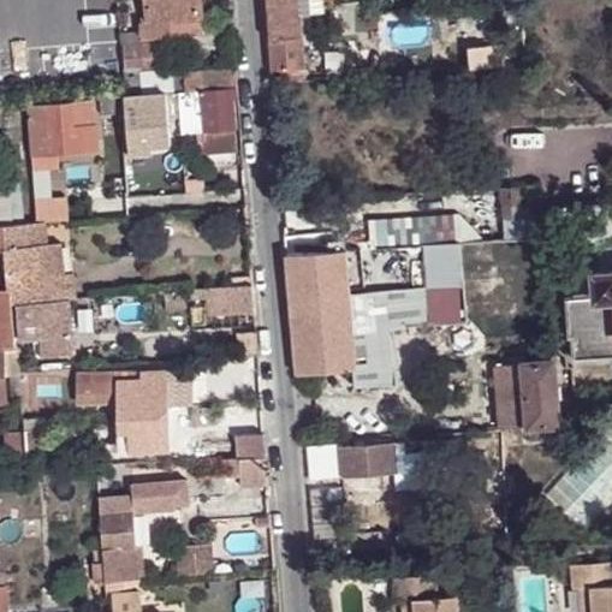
[(144,0),(146,16),(146,17),(154,16),(198,13),(197,0),(144,0)]
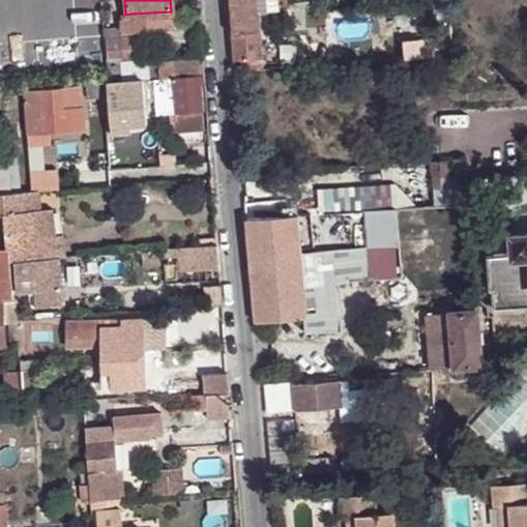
[(228,0),(233,61),(261,59),(258,12),(256,0),(228,0)]
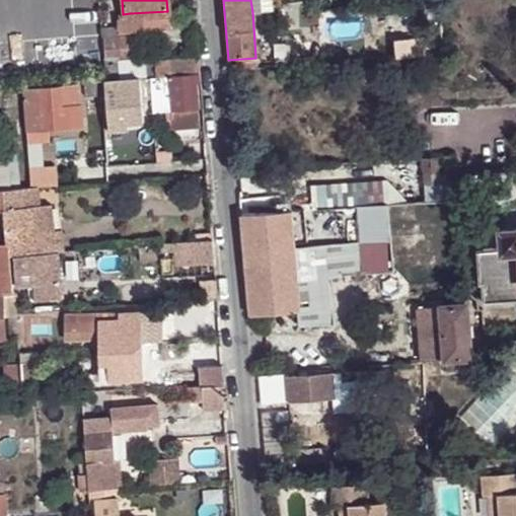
[(271,0),(250,0),(252,12),(272,11),(271,0)]
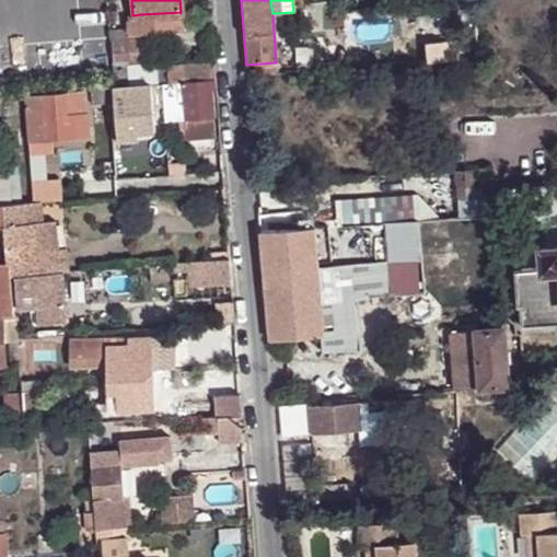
[(181,12),(140,14),(142,28),(182,25),(181,12)]
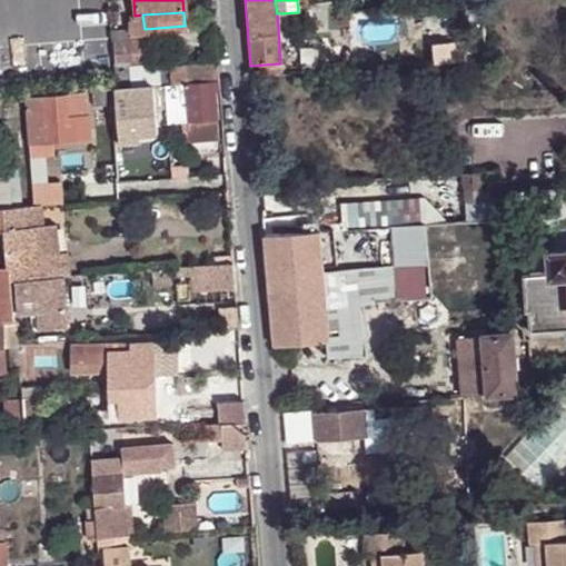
[(128,15),(128,27),(136,29),(145,29),(142,15),(135,16),(135,15),(128,15)]
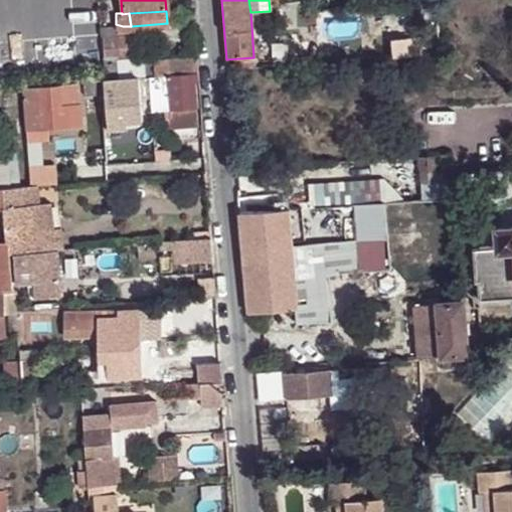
[(104,32),(106,73),(119,72),(118,57),(121,57),(119,35),(119,31),(104,32)]
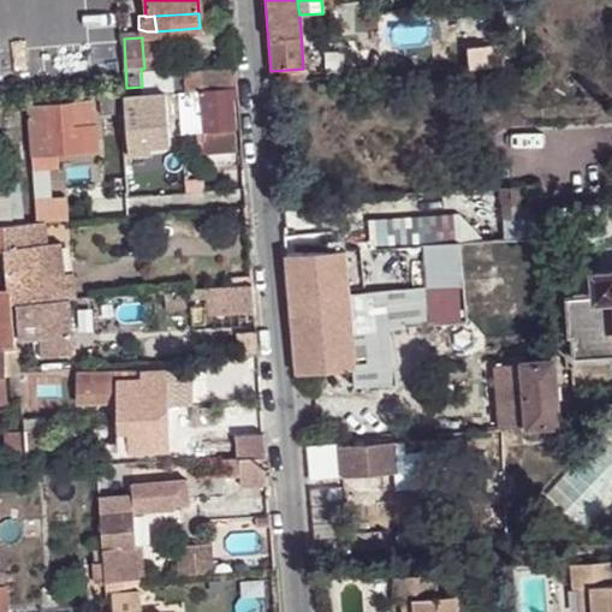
[(142,42),(144,69),(159,67),(158,41),(142,42)]
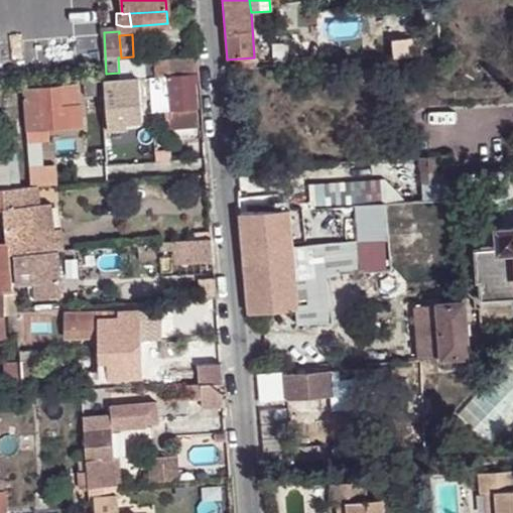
[(392,58),(419,56),(418,37),(391,38),(392,58)]
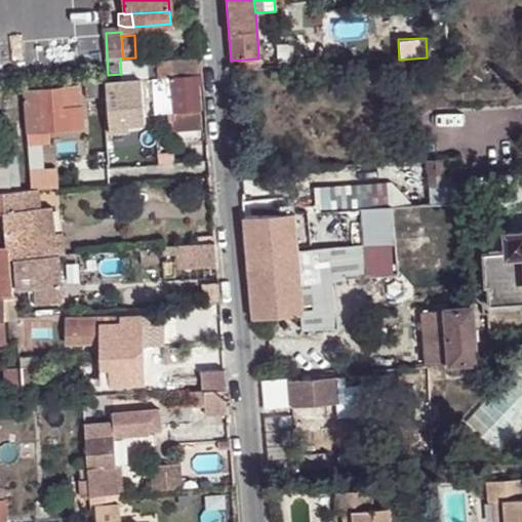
[(200,75),(199,58),(170,62),(170,78),(195,76),(200,75)]
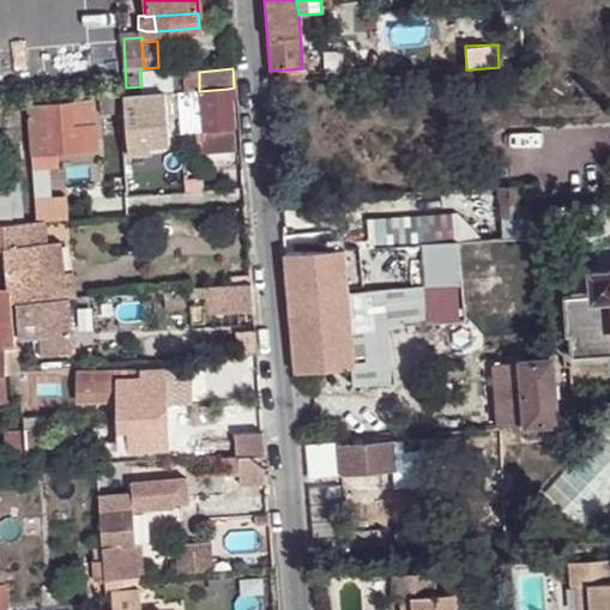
[(143,72),(144,95),(164,94),(176,92),(185,91),(183,76),(174,76),(173,73),(155,74),(155,72),(143,72)]
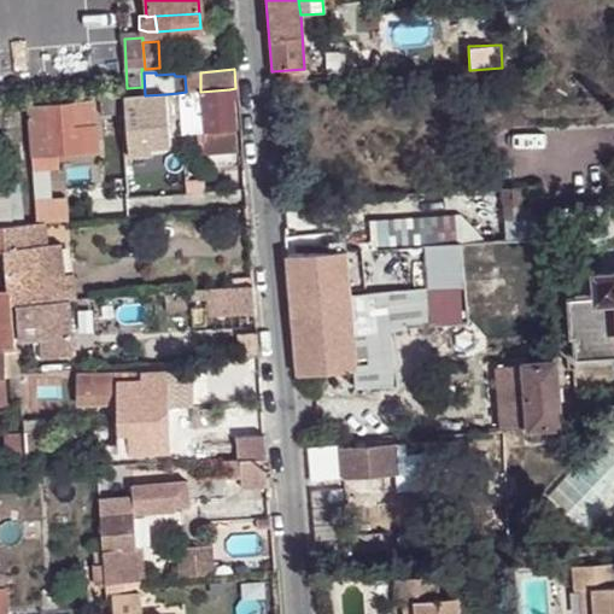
[(199,92),(200,92),(200,72),(185,72),(185,76),(186,92),(199,92)]
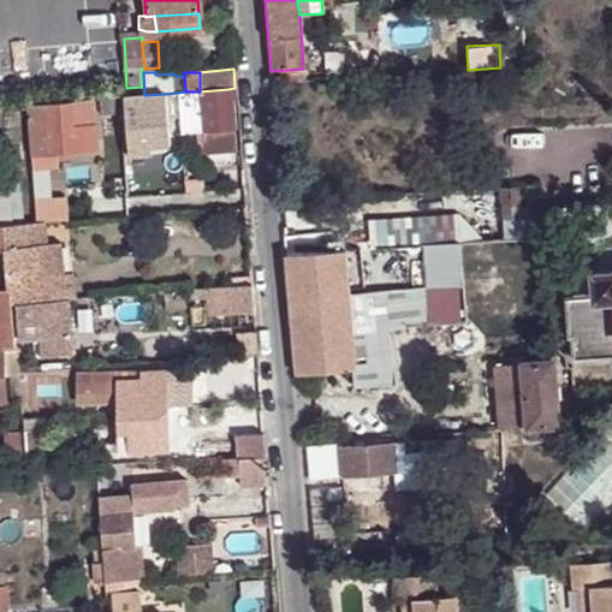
[(200,91),(198,91),(202,132),(198,134),(200,154),(233,152),(229,89),(200,91)]
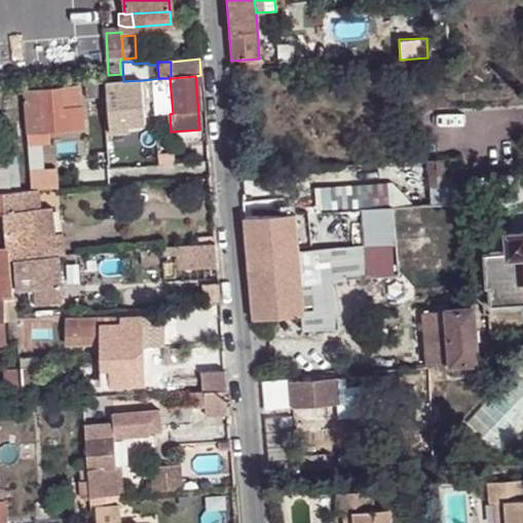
[(170,78),(158,78),(151,79),(153,102),(154,115),(170,114),(173,113),(170,78)]
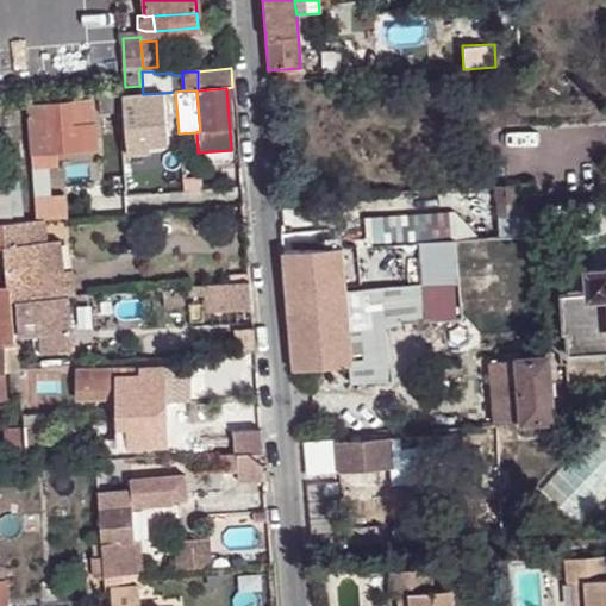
[(167,145),(164,119),(177,118),(175,92),(163,93),(143,94),(122,97),(126,156),(149,155),(148,148),(167,145)]
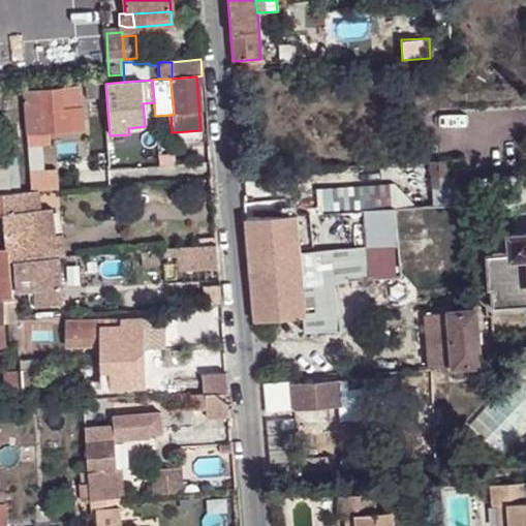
[(70,109),(75,107),(74,86),(61,87),(63,109),(70,109)]
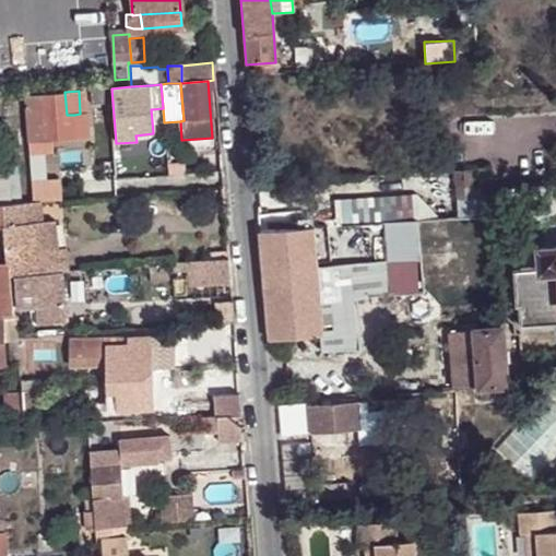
[(26,118),(67,115),(64,92),(25,95),(26,118)]
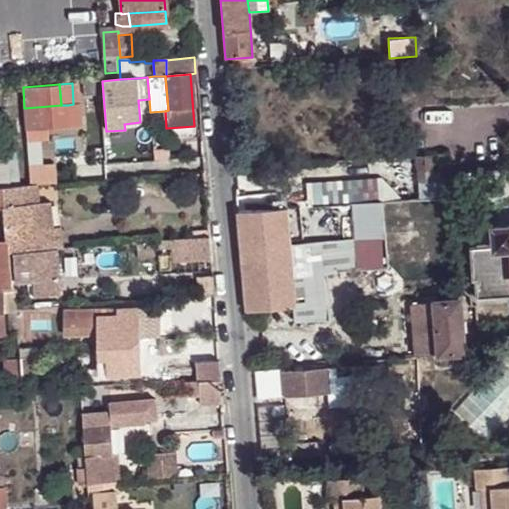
[(68,105),(70,127),(82,126),(79,103),(73,104),(68,105)]
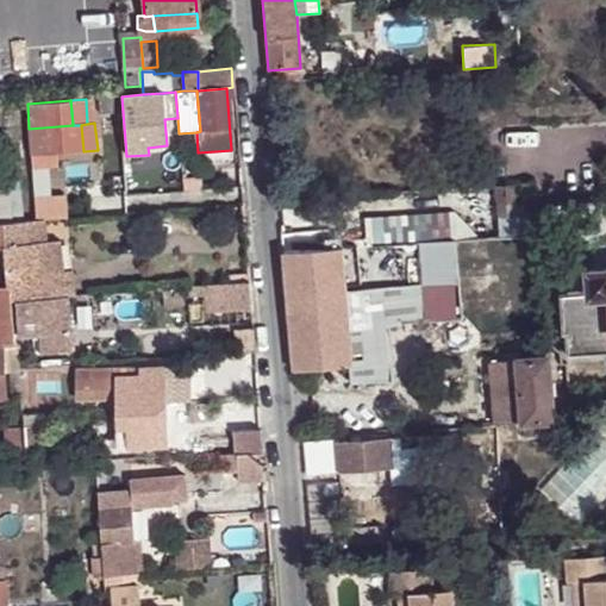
[(83,151),(81,125),(73,125),(29,129),(31,156),(55,154),(83,151)]
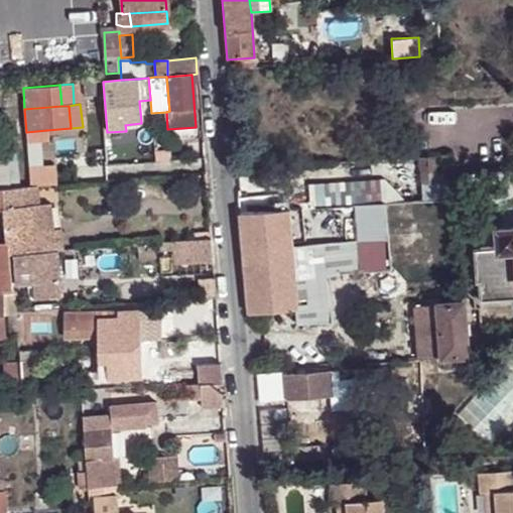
[(46,130),(26,132),(26,142),(47,141),(46,130)]
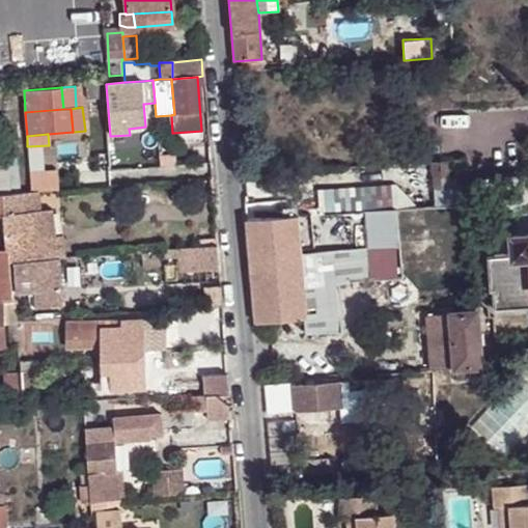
[(0,165),(7,164),(9,195),(20,194),(15,144),(5,146),(5,145),(0,145),(0,165)]
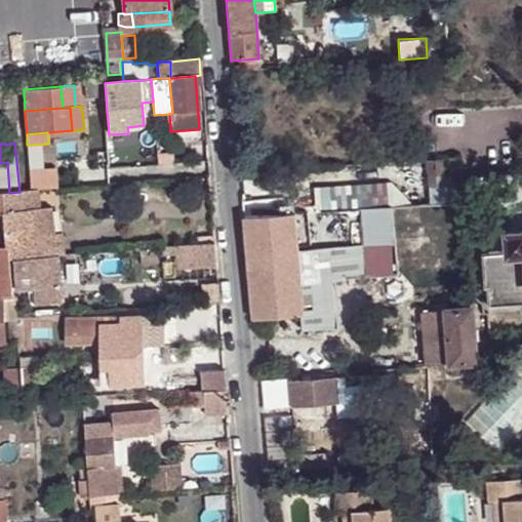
[(173,153),(157,154),(158,165),(174,163),(173,153)]
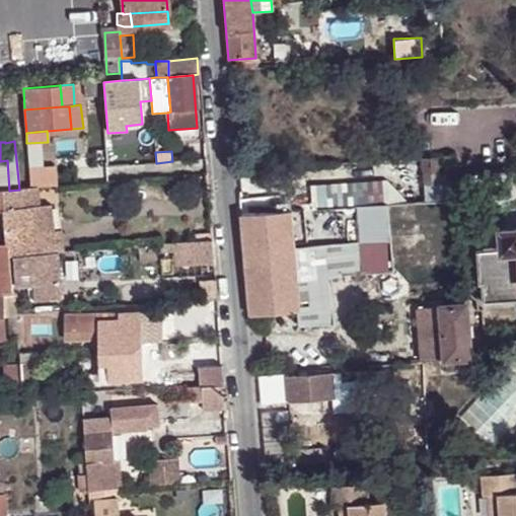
[(440,160),(416,162),(406,164),(406,167),(420,176),(423,201),(427,201),(454,204),(451,177),(450,158),(440,160)]
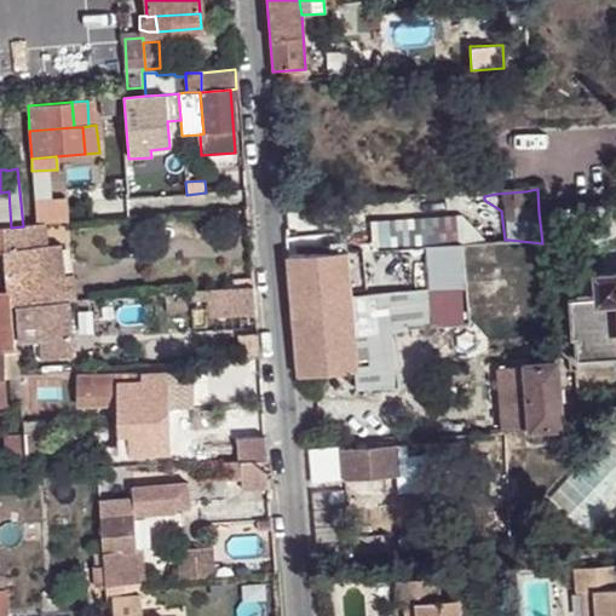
[(0,228),(11,228),(9,191),(0,193),(0,228)]
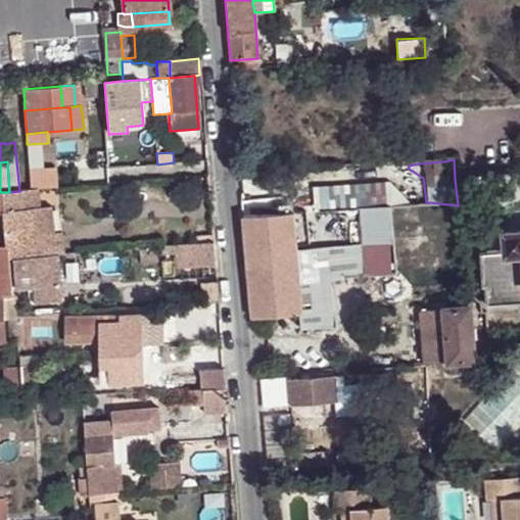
[(31,190),(55,188),(54,170),(30,172),(30,183),(31,190)]
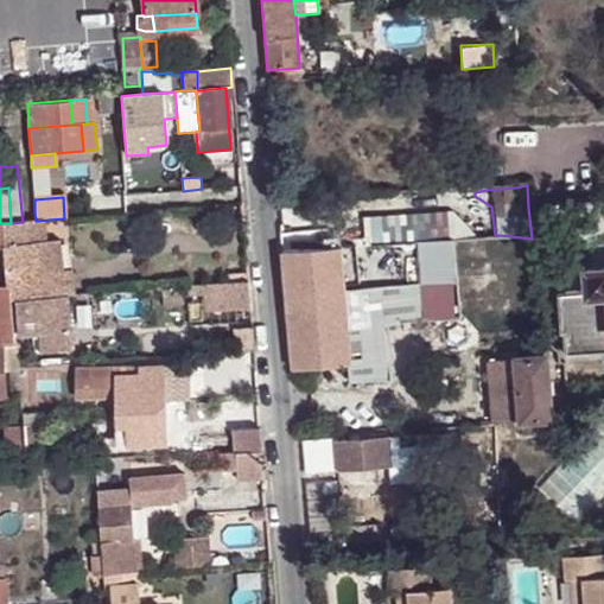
[(558,207),(528,208),(532,239),(534,239),(561,236),(558,207)]
